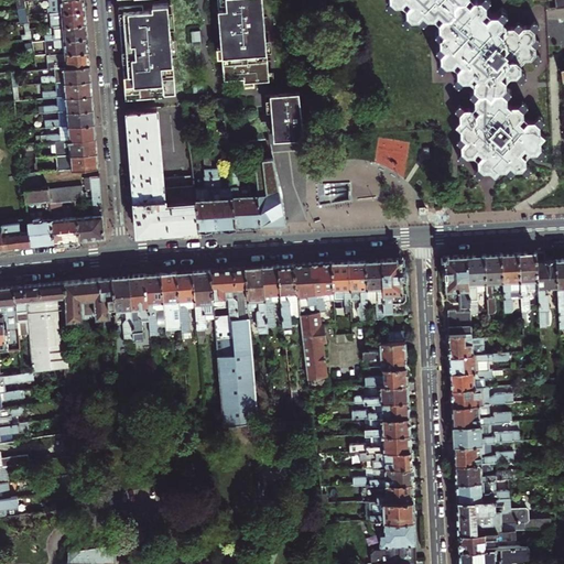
[(31,9),(30,1),(24,1),(25,8),(26,14),(51,12),(85,10),(85,2),(84,0),(51,0),(52,7),(31,9)]
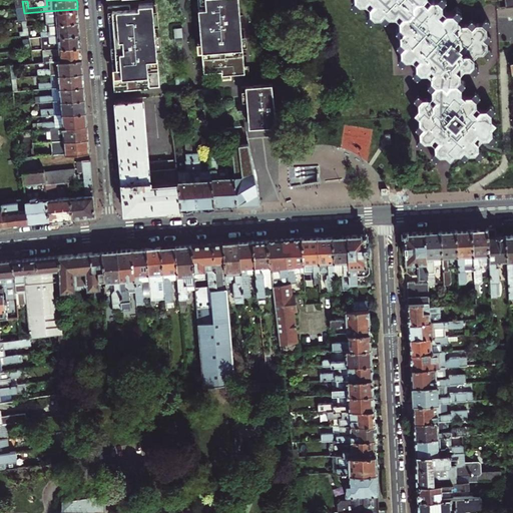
[(237,0),(197,0),(203,72),(221,71),(221,75),(244,72),(237,0)]
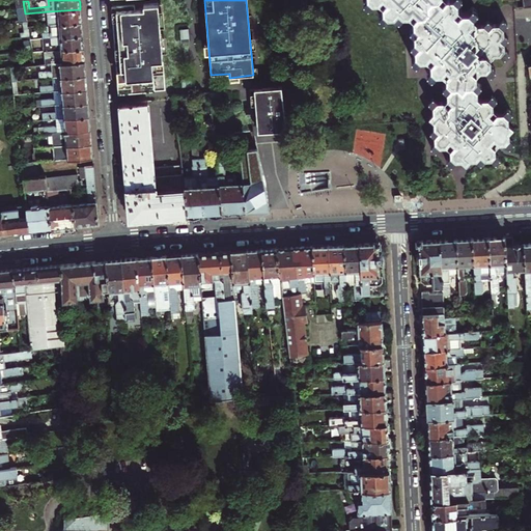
[(382,0),(382,6),(387,11),(393,11),(397,7),(401,10),(408,10),(412,6),(416,10),(413,14),(413,21),(417,25),(413,29),(413,36),(409,40),(413,45),(414,50),(419,55),(424,54),(429,50),(434,54),(425,68),(430,73),(444,64),(449,68),(445,73),(445,79),(449,83),(445,87),(445,94),(449,98),(445,103),(441,99),(436,99),(430,103),(430,110),(426,113),(431,117),(431,124),(437,130),(431,134),(431,139),(437,144),(443,143),(447,139),(451,142),(447,146),(447,154),(452,158),(454,158),(458,158),(463,162),(467,157),(471,157),(473,157),(478,151),(482,156),(487,156),(493,151),(493,146),(487,142),(491,139),(493,138),(496,141),(502,141),(505,137),(505,131),(501,127),(505,122),(505,115),(500,110),(494,111),(490,115),(485,112),(490,107),(490,101),(485,96),(478,96),(474,93),(474,87),(470,83),(474,78),(474,73),(469,68),(474,63),(478,67),(484,67),(488,63),(488,56),(492,53),(499,53),(503,48),(502,42),(497,37),(502,32),(501,26),(505,22),(501,18),(497,22),(494,22),(491,23),(487,26),(482,22),(476,23),(472,27),(470,25),(467,23),(471,19),(472,12),(467,7),(460,8),(456,12),(454,10),(452,8),(455,5),(455,0),(382,0)]
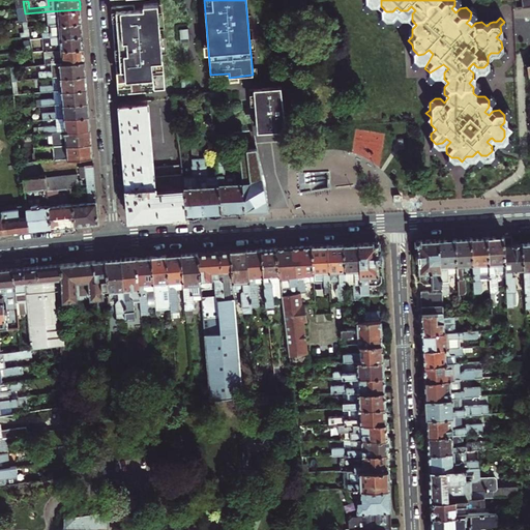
[(165,89),(157,3),(143,4),(143,8),(134,9),(134,5),(111,7),(114,35),(115,49),(118,92),(165,89)]
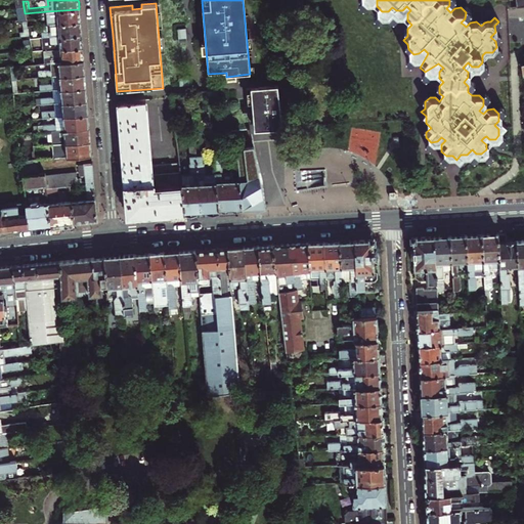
[(465,4),(461,7),(466,12),(469,8),(465,4)]
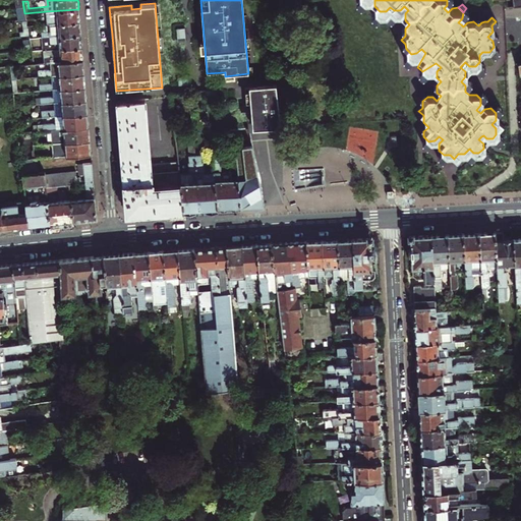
[(380,11),(374,6),(370,10),(375,15),(380,11)]
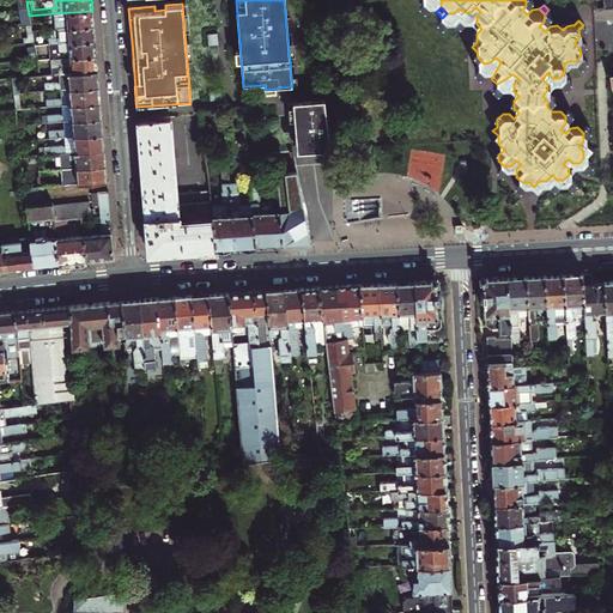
[(28,8),(19,8),(22,26),(26,25),(30,25),(29,16),(28,8)]
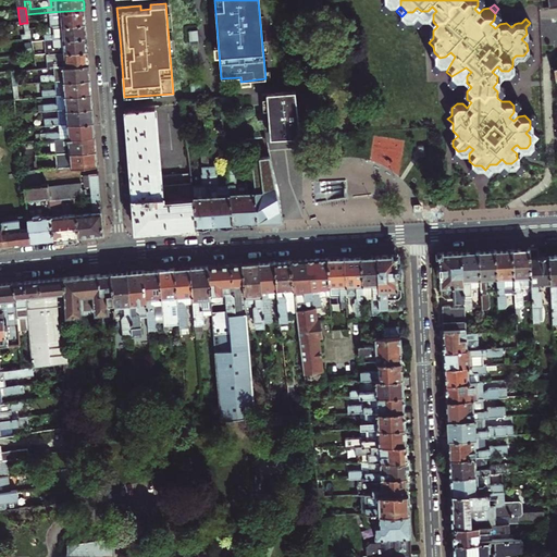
[(44,26),(52,26),(85,23),(85,15),(84,10),(50,12),(51,21),(42,21),(44,26)]
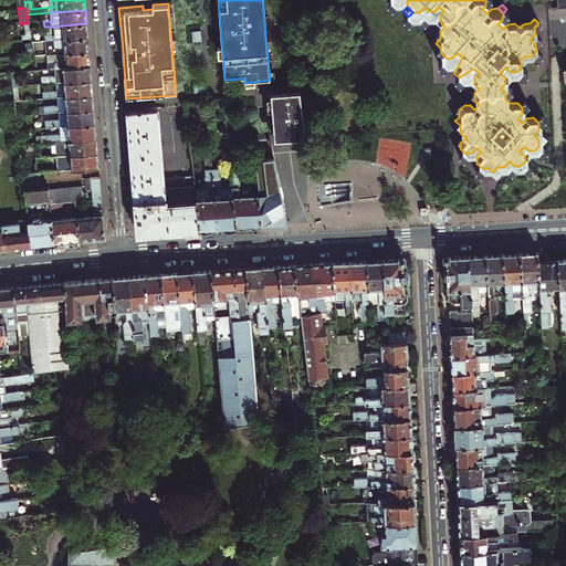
[(86,23),(53,27),(54,34),(44,35),(45,41),(87,38),(87,31),(86,23)]
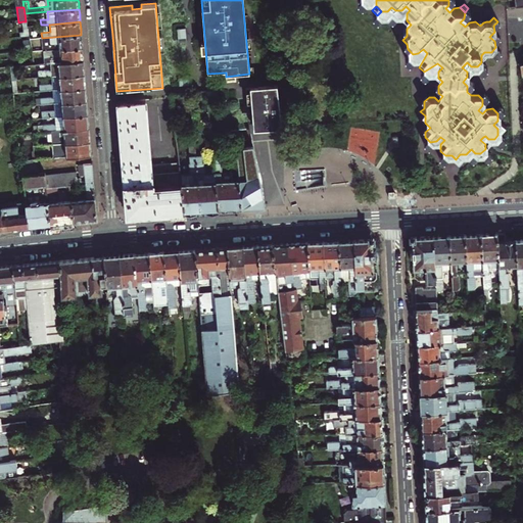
[(185,29),(177,30),(178,43),(186,42),(185,29)]
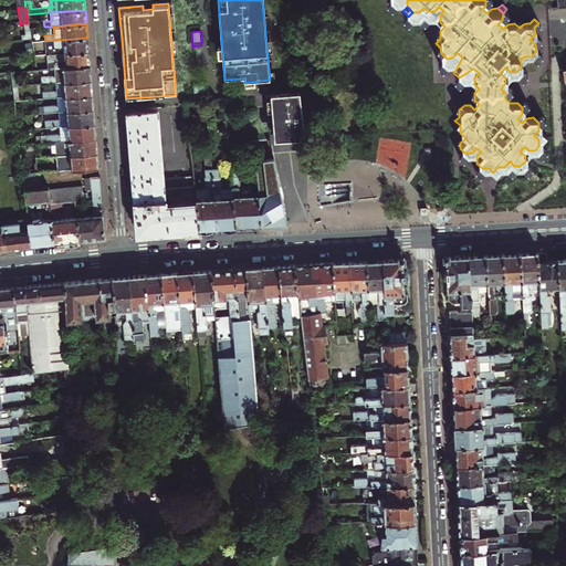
[(540,40),(535,34),(530,40),(535,44),(540,40)]
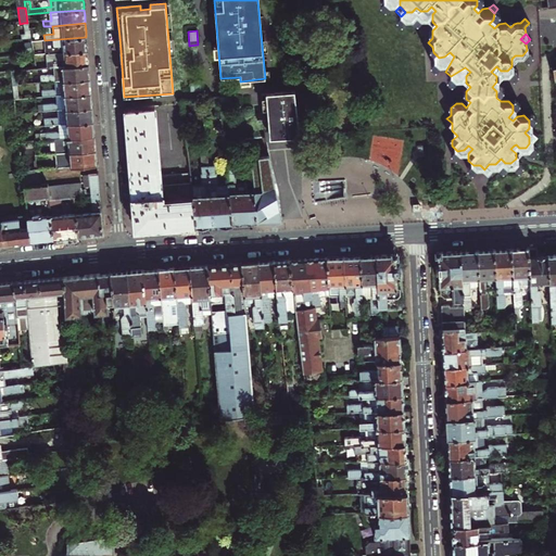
[(45,54),(87,50),(87,43),(86,37),(45,40),(43,40),(45,54)]
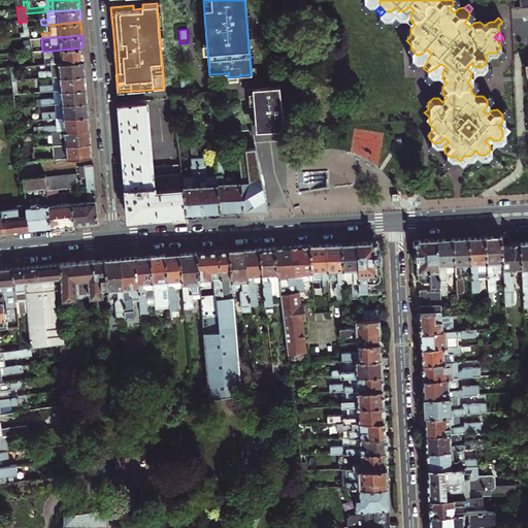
[(43,64),(51,63),(84,61),(84,54),(83,47),(42,52),(43,64)]
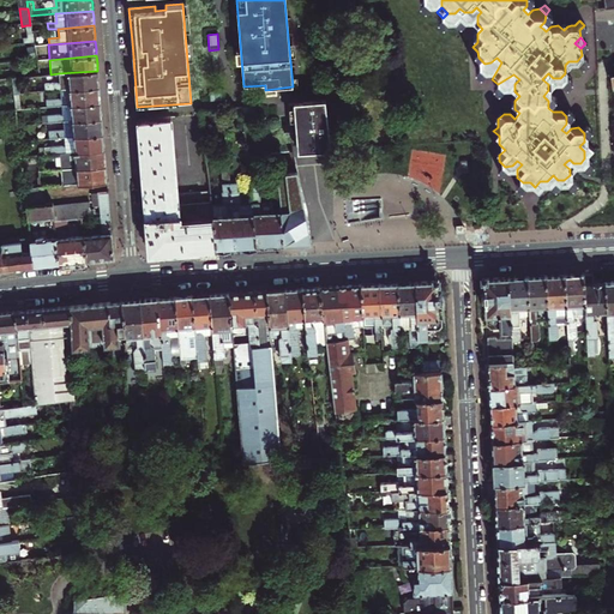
[(485,64),(479,58),(474,62),(480,68),(485,64)]
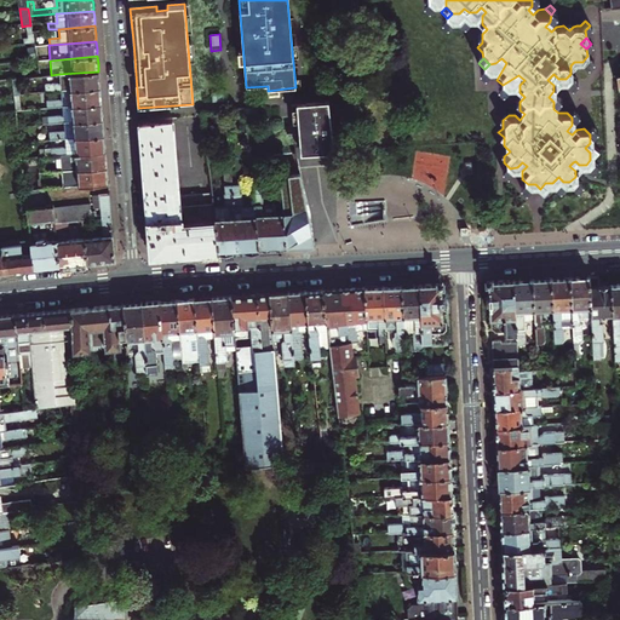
[(61,90),(99,87),(99,79),(98,72),(59,74),(61,82),(45,84),(45,92),(61,90)]
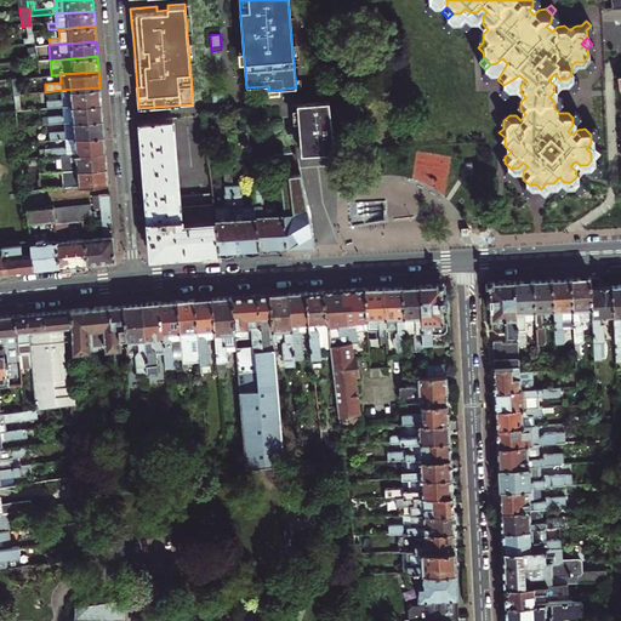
[(571,74),(567,79),(571,84),(576,78),(571,74)]
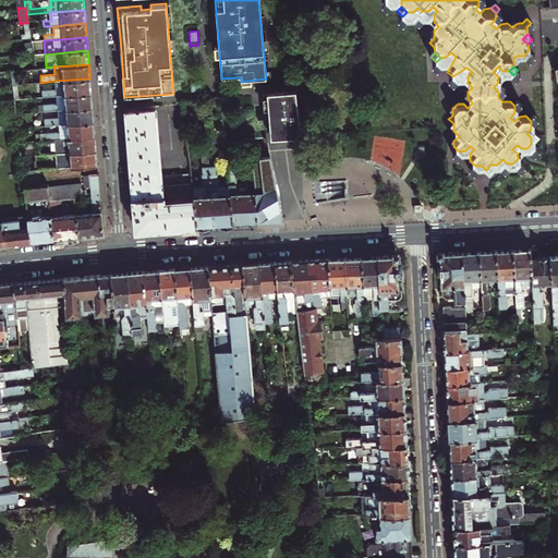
[(12,85),(11,71),(1,72),(3,86),(12,85)]
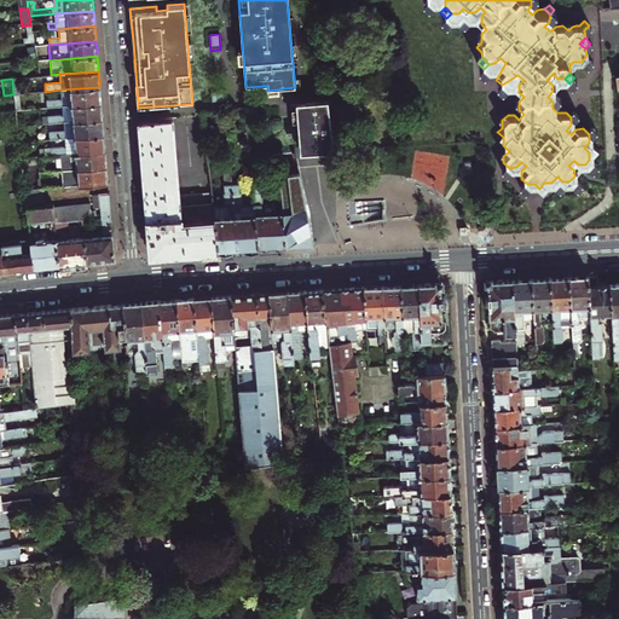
[(100,94),(99,87),(61,90),(62,98),(41,100),(41,103),(29,104),(29,109),(62,105),(102,103),(100,94)]
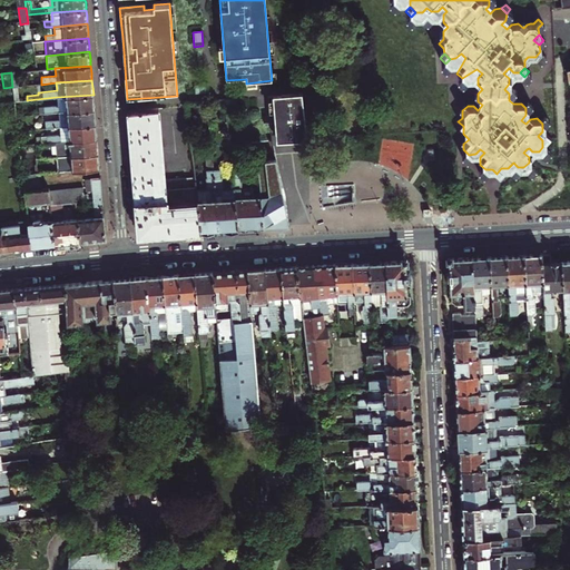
[(509,84),(504,89),(509,94),(513,88),(509,84)]
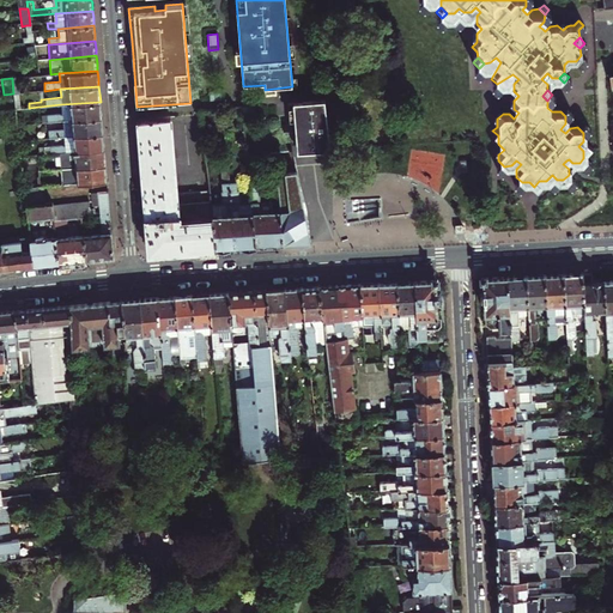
[(519,96),(514,91),(508,96),(514,101),(519,96)]
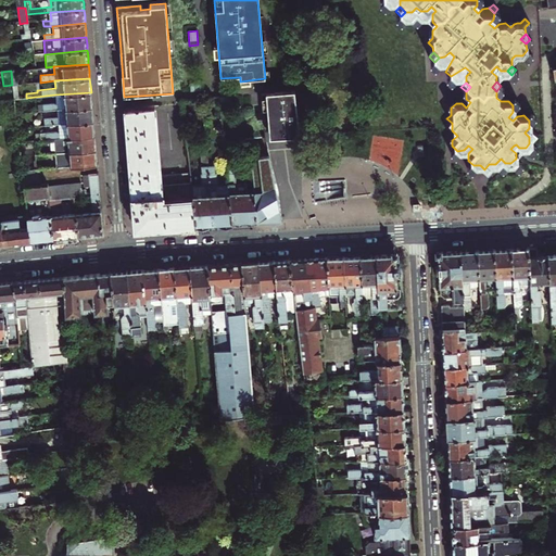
[(266,92),(269,138),(300,135),(295,90),(266,92)]
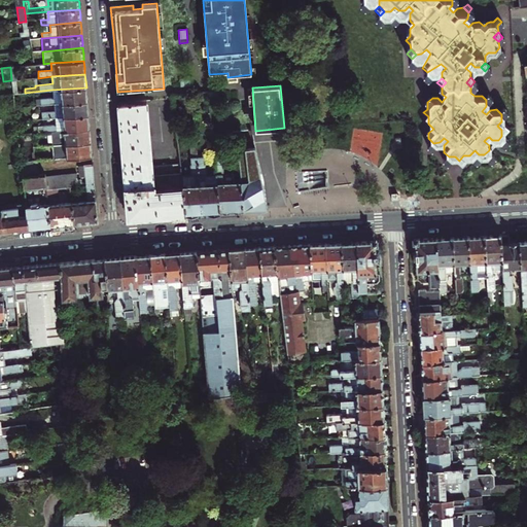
[(40,105),(54,103),(88,101),(86,93),(86,88),(53,90),(54,98),(40,99),(40,105)]
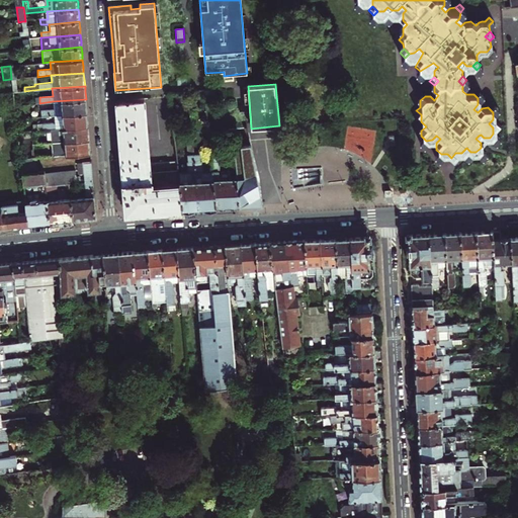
[(220,88),(203,90),(204,100),(221,98),(220,88)]
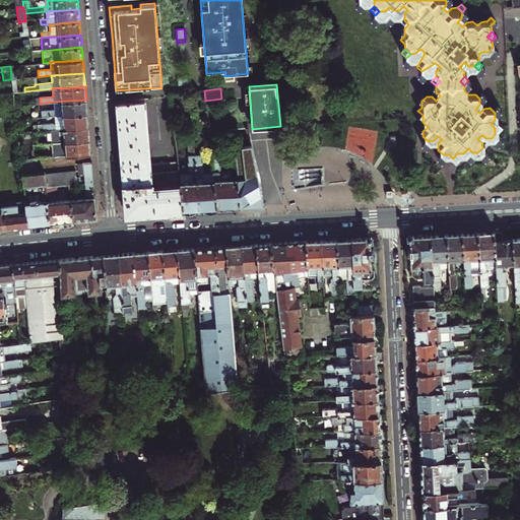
[(427,96),(421,92),(417,96),(421,101),(427,96)]
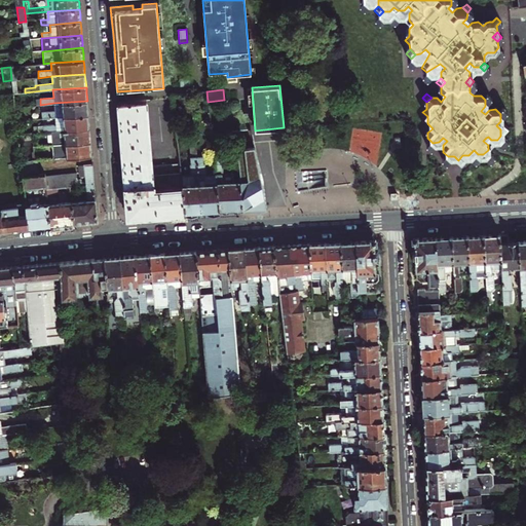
[(185,213),(181,176),(179,163),(152,165),(147,100),(118,103),(120,130),(124,173),(127,217),(140,216),(155,215),(185,213)]
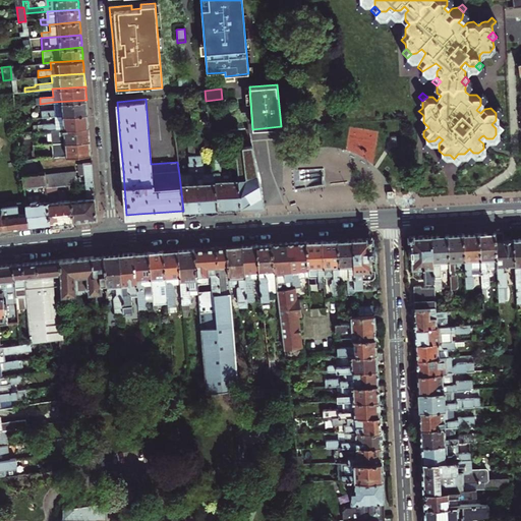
[(55,116),(88,113),(87,107),(87,100),(53,102),(54,109),(31,111),(31,118),(55,116)]
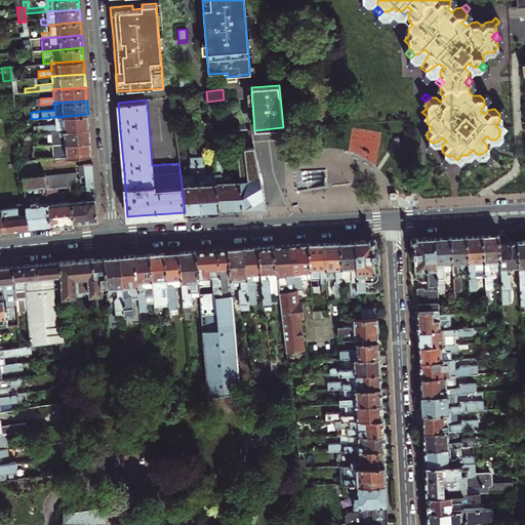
[(18,133),(53,130),(89,127),(88,121),(88,114),(55,117),(55,124),(17,128),(18,133)]
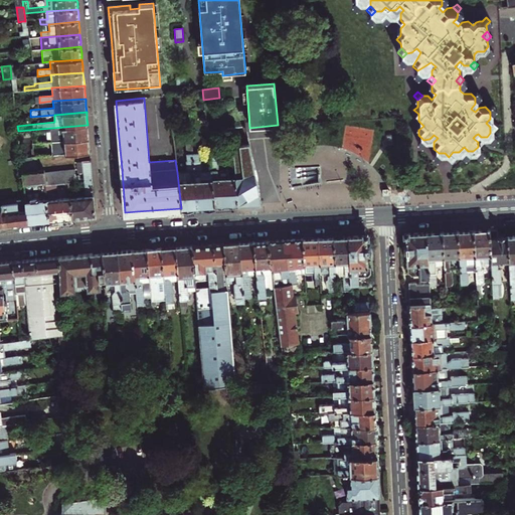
[(495,123),(490,119),(486,123),(490,127),(495,123)]
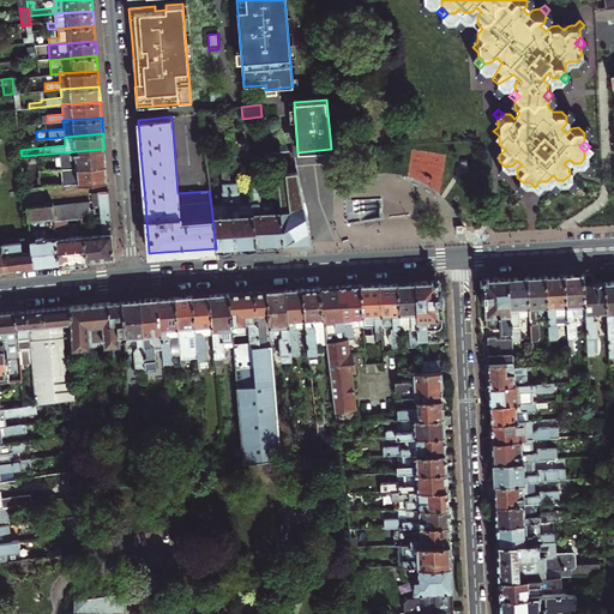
[(505,150),(499,144),(494,149),(499,155),(505,150)]
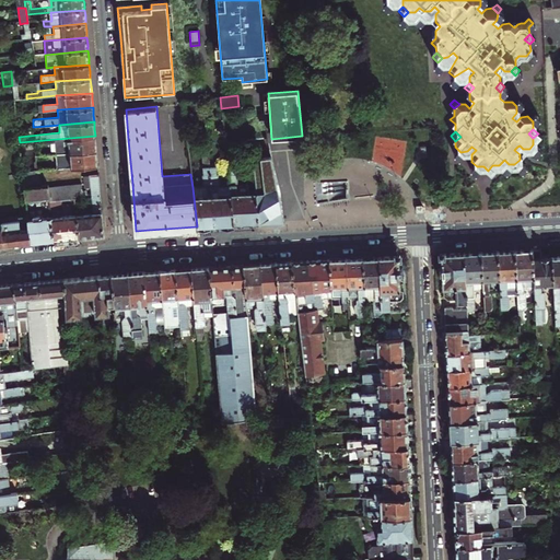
[(57,139),(58,153),(96,150),(95,143),(95,136),(57,139)]
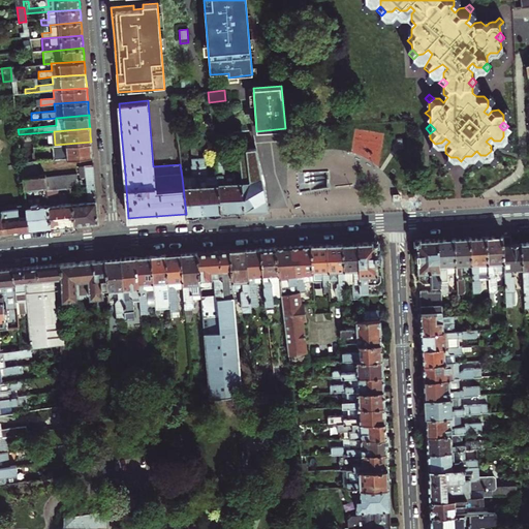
[(247,131),(236,133),(237,145),(248,143),(247,131)]
